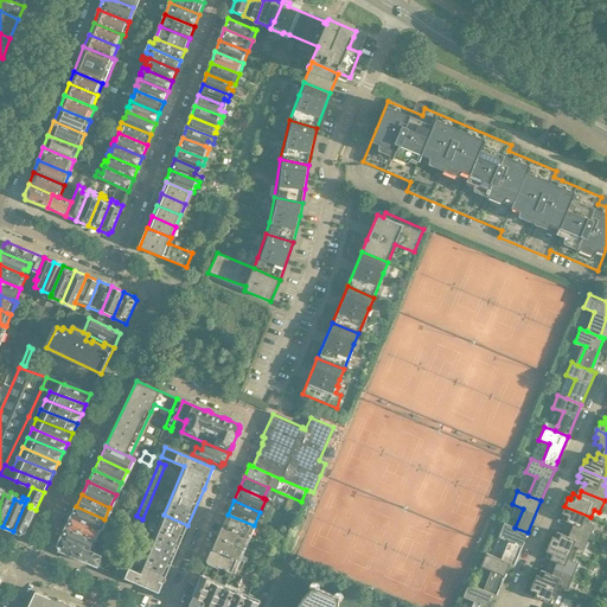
[(25,532),(36,510),(30,508),(31,505),(25,503),(13,531),(20,534),(25,532)]
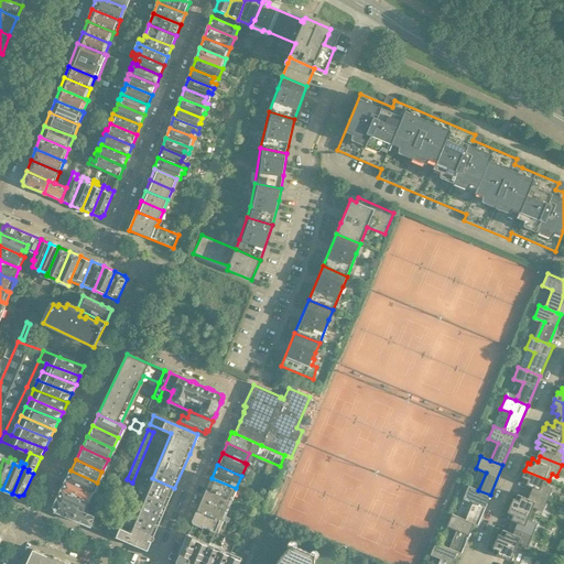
[(97,483),(71,470),(66,480),(91,492),(97,483)]
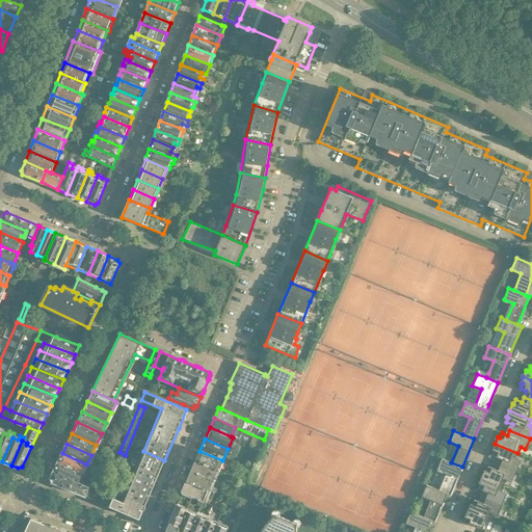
[(515,458),(517,453),(495,444),(493,450),(495,451),(493,455),(498,457),(496,463),(515,472),(521,460),(515,458)]
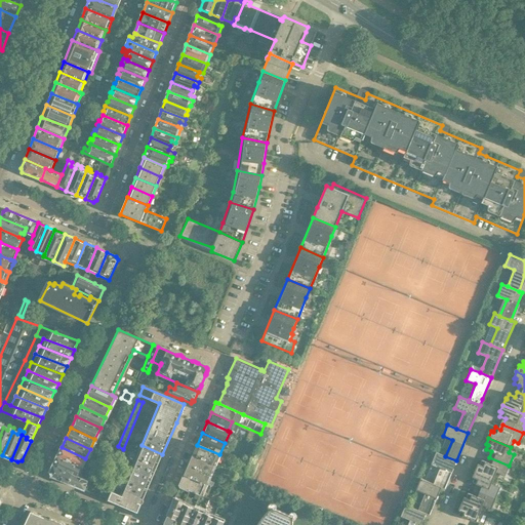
[(137,513),(157,468),(162,454),(142,445),(120,494),(101,486),(96,495),(137,513)]
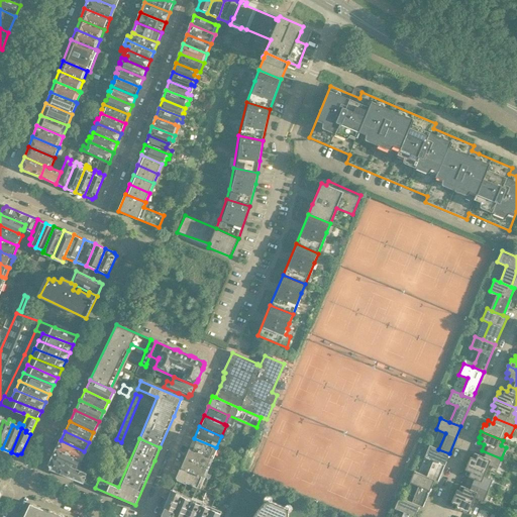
[(218,448),(216,447),(194,438),(190,447),(216,458),(220,449),(218,448)]
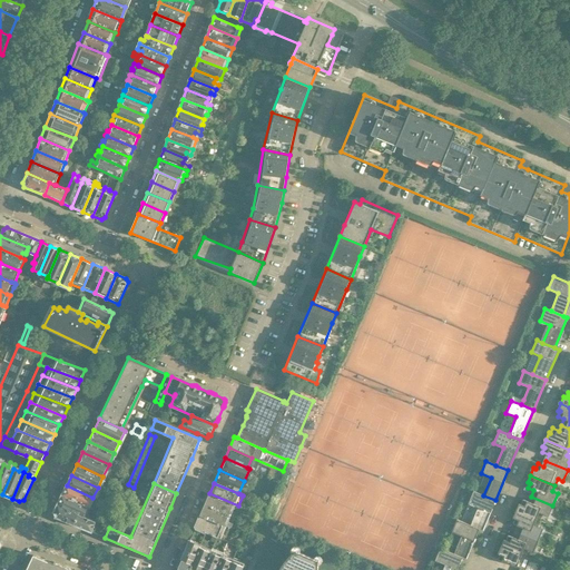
[(92,498),(67,485),(62,494),(88,508),(92,498)]
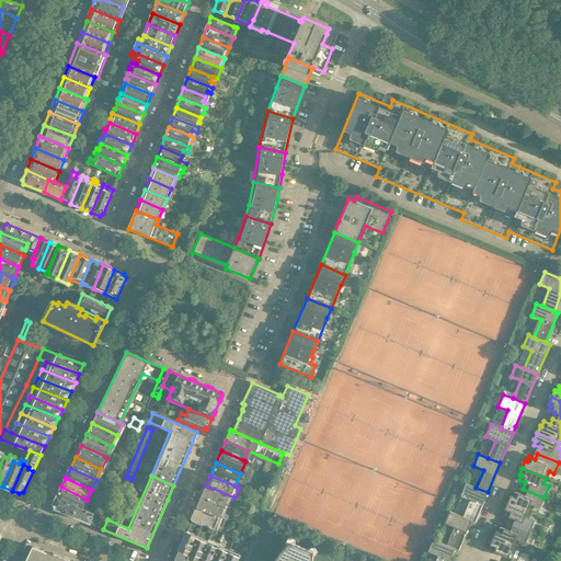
[(476,523),(488,492),(476,488),(466,483),(460,495),(470,500),(464,517),(462,517),(471,521),(476,523)]
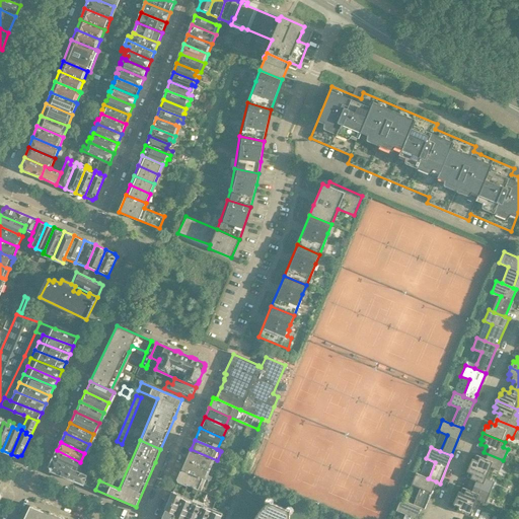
[(217,460),(191,449),(187,459),(213,470),(217,460)]
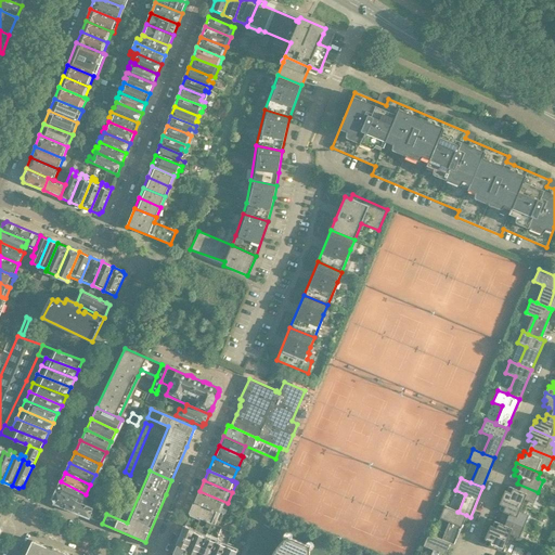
[(86,494),(61,481),(57,490),(78,500),(82,502),(86,494)]
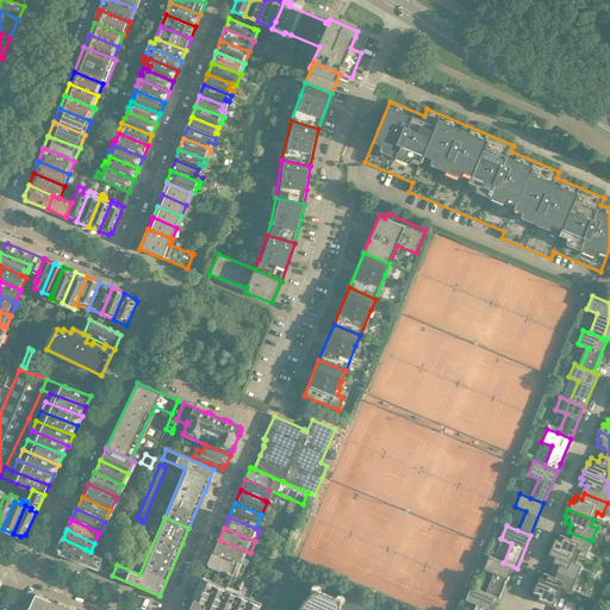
[(586,553),(591,541),(568,531),(566,537),(560,535),(558,540),(555,539),(552,547),(578,558),(580,551),(586,553)]
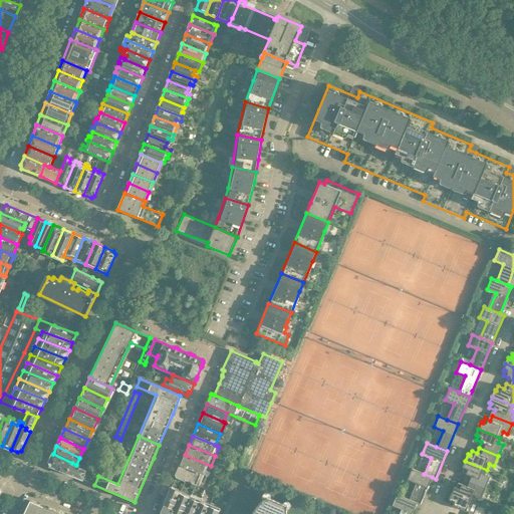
[(67,473),(72,463),(53,454),(49,462),(50,466),(67,473)]
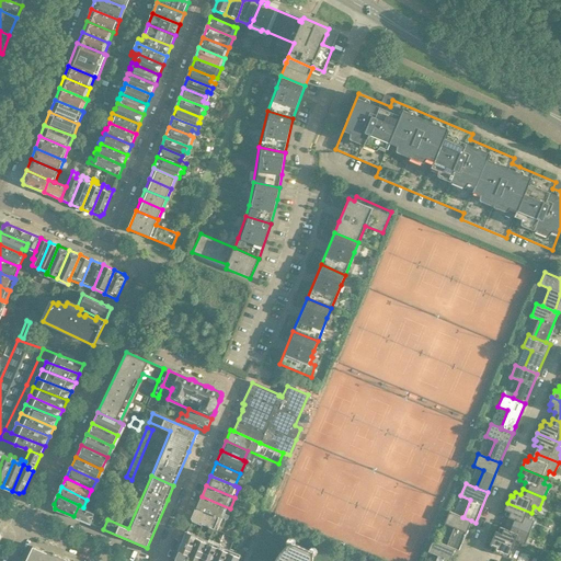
[(230,508),(202,496),(197,506),(222,517),(227,518),(230,508)]
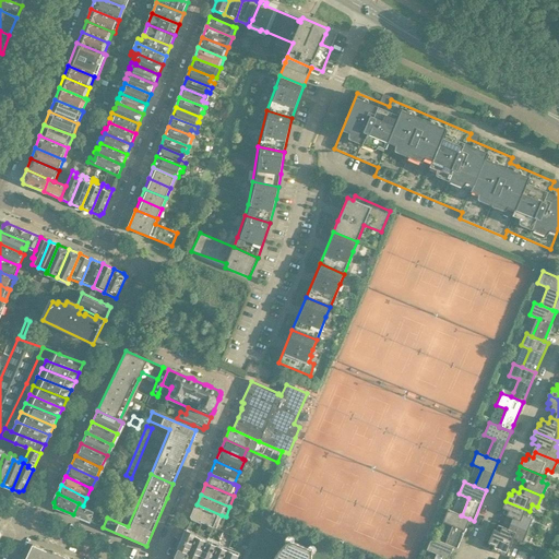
[(527,516),(530,511),(506,501),(502,508),(504,509),(502,513),(509,515),(506,522),(527,531),(532,519),(527,516)]
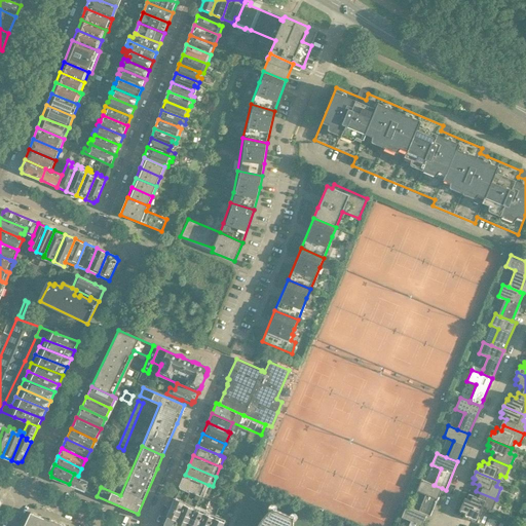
[(108,485),(112,476),(107,473),(103,483),(108,485)]
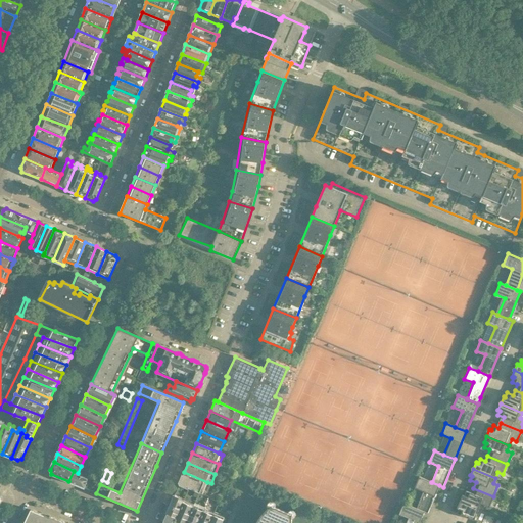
[(94,481),(78,473),(74,471),(68,481),(90,489),(94,481)]
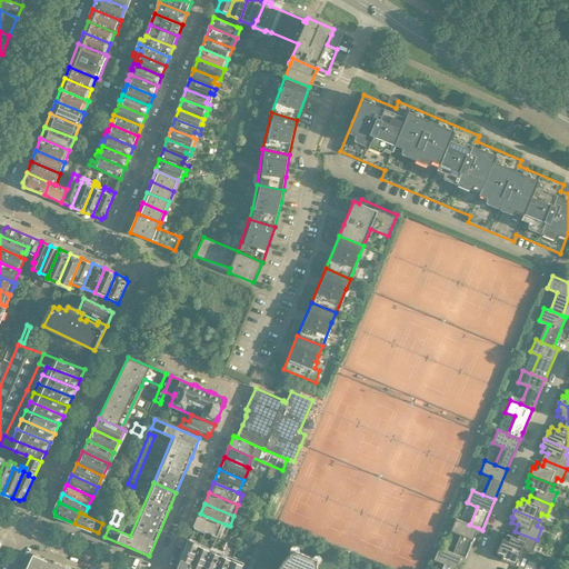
[(221,537),(226,525),(200,513),(195,526),(221,537)]
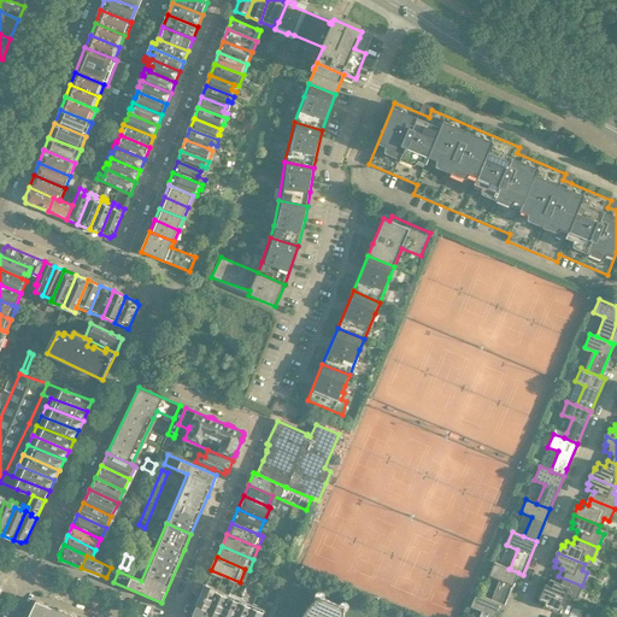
[(505,606),(518,573),(509,569),(510,569),(494,563),(489,576),(499,580),(491,599),(491,600),(500,604),(505,606)]
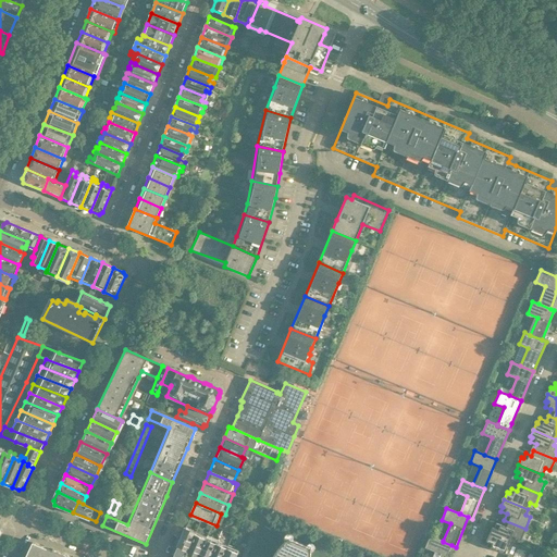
[(521,540),(525,529),(504,520),(502,525),(496,523),(494,528),(492,527),(490,534),(514,544),(516,537),(521,540)]
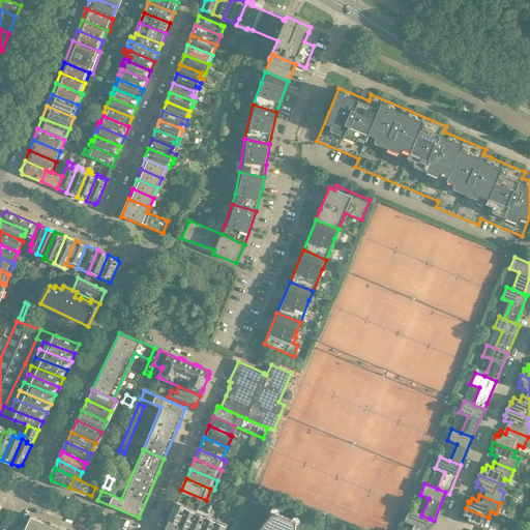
[(171,529),(176,529),(185,508),(186,506),(177,502),(166,528),(171,529)]
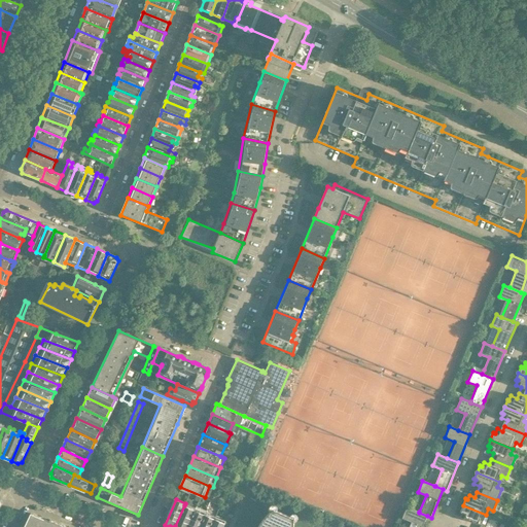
[(186,526),(195,510),(184,505),(175,526),(186,526)]
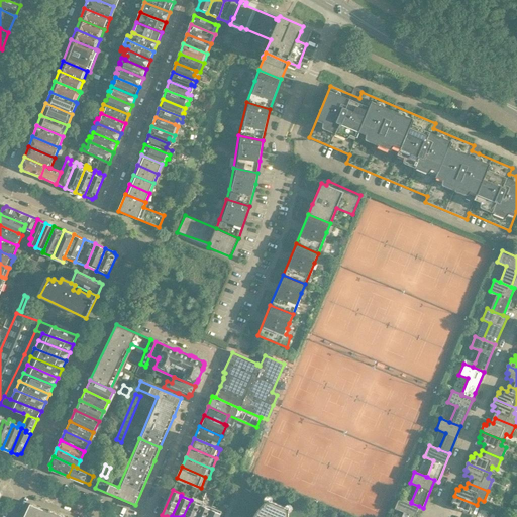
[(481,507),(477,505),(454,496),(451,502),(453,503),(451,507),(471,515),(470,516),(477,516),(481,507)]
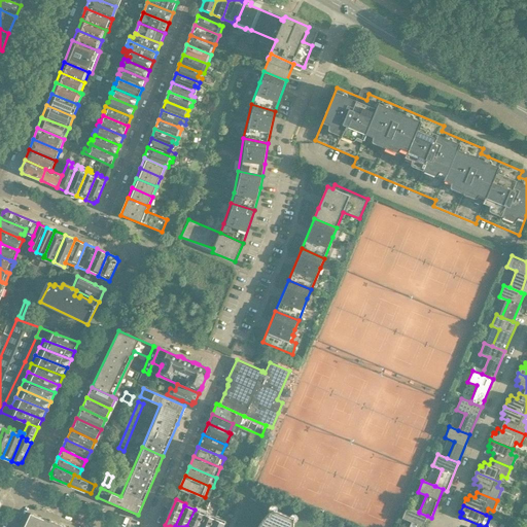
[(422,526),(427,516),(419,513),(419,512),(407,506),(401,518),(411,522),(409,526),(422,526)]
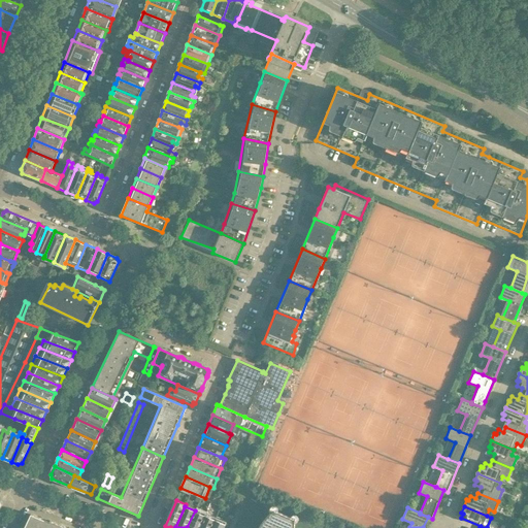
[(199,527),(205,515),(195,510),(187,527),(199,527)]
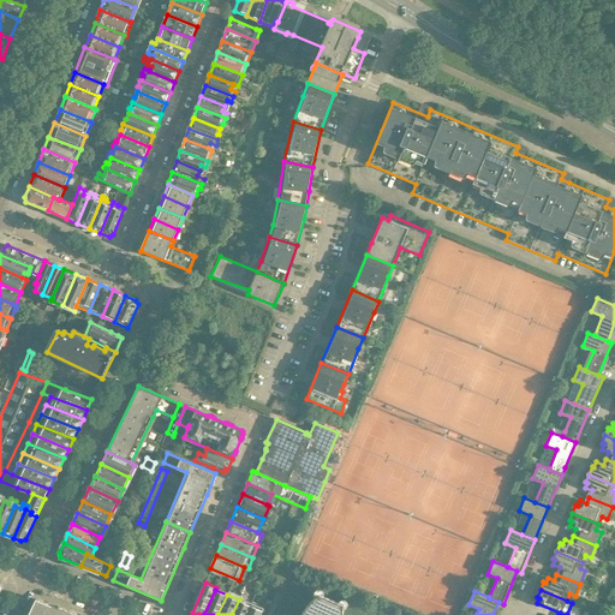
[(342,614),(342,610),(342,609),(342,604),(318,595),(314,599),(309,604),(308,607),(305,609),(304,610),(302,614),(300,614),(342,614)]
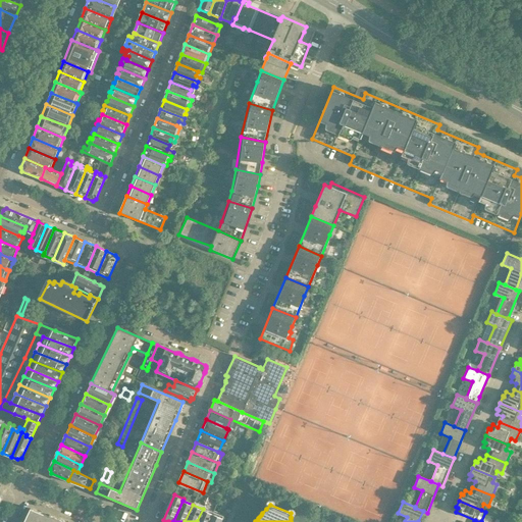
[(65,521),(50,515),(49,516),(33,509),(31,509),(30,511),(23,521),(65,521)]
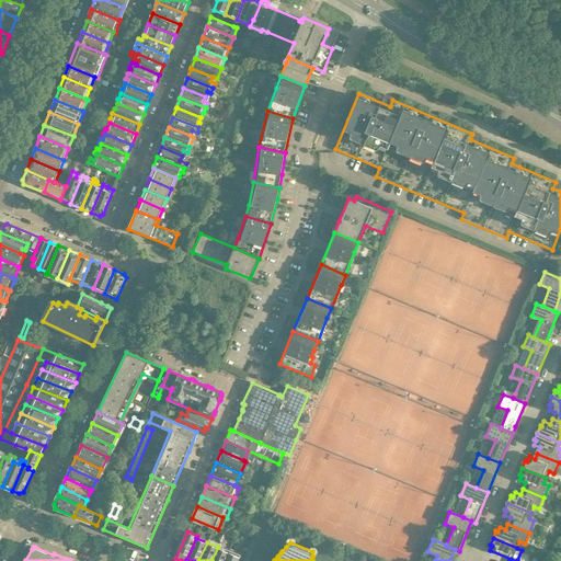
[(224,560),(228,551),(218,547),(212,560),(224,560)]
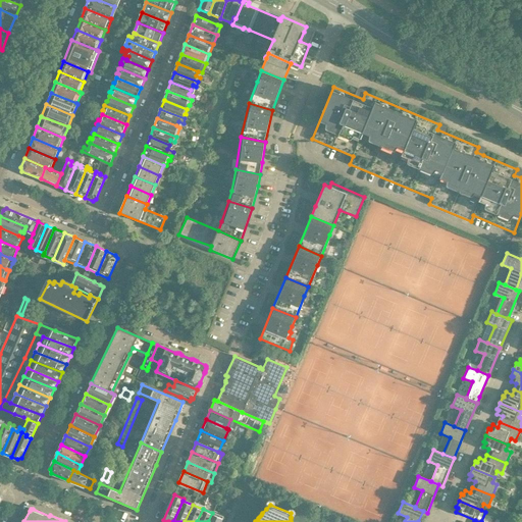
[(221,521),(223,517),(212,513),(208,521),(221,521)]
